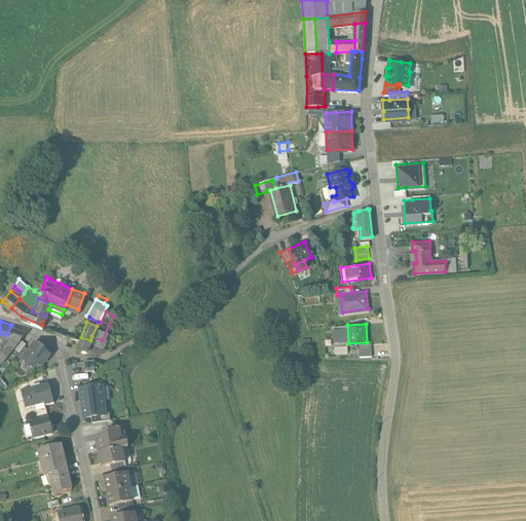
[(26,329),(11,325),(6,335),(7,335),(19,338),(26,329)]
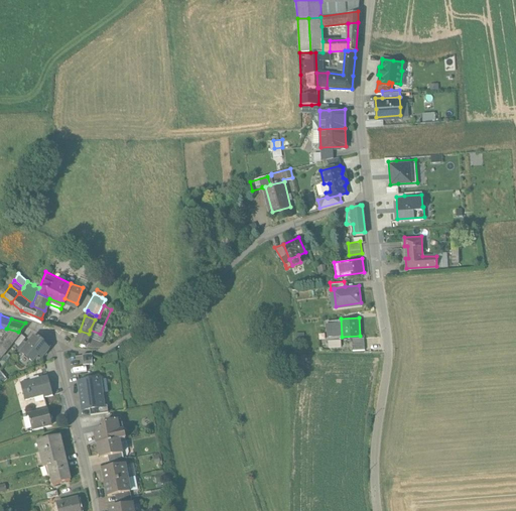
[(327,320),(329,344),(342,344),(342,337),(341,318),(327,320)]
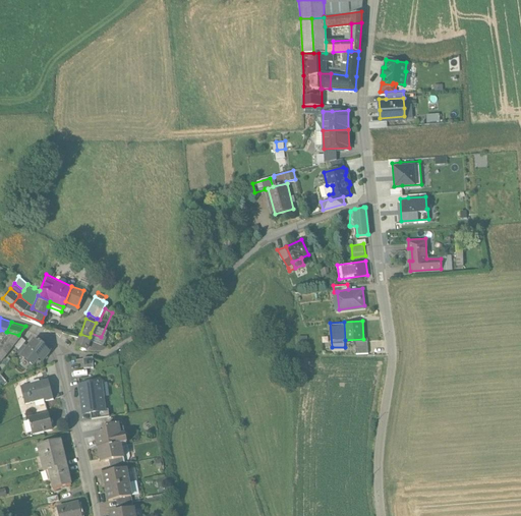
[(7,332),(0,341),(0,357),(18,335),(7,332)]
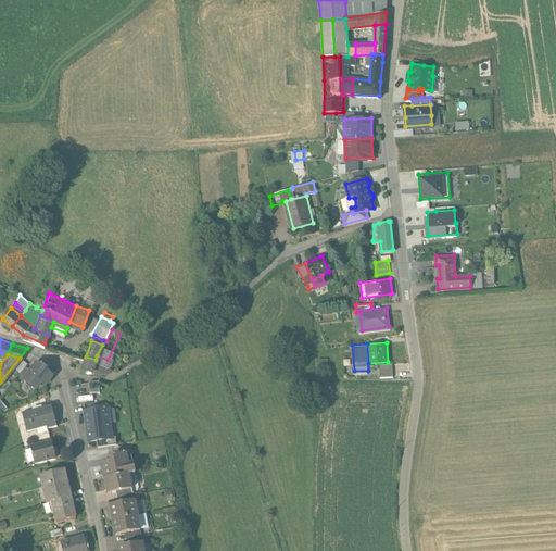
[(119,355),(112,361),(115,365),(123,361),(119,355)]
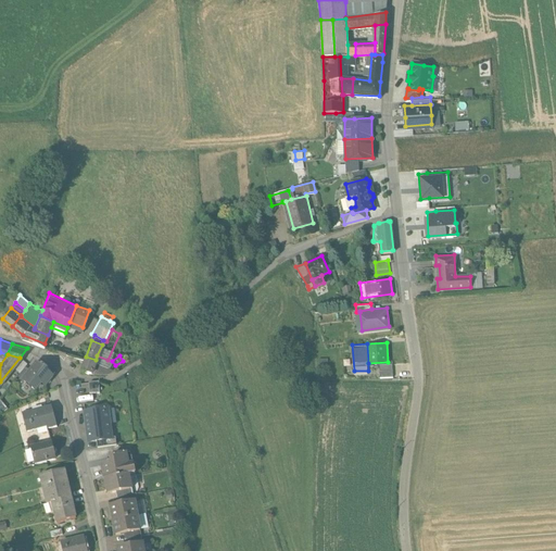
[(96,360),(86,357),(81,367),(91,370),(93,364),(96,360)]
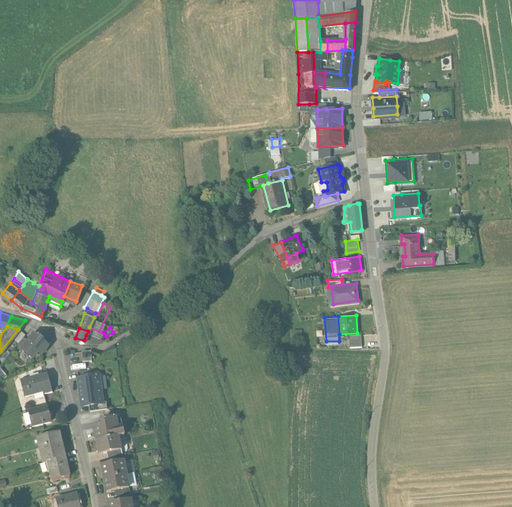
[(44,339),(33,329),(20,345),(32,354),(38,347),(44,339)]
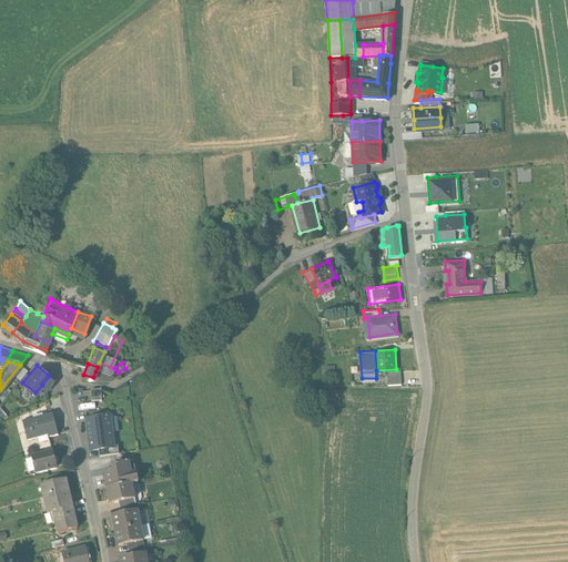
[(42,385),(47,388),(53,379),(49,376),(42,385)]
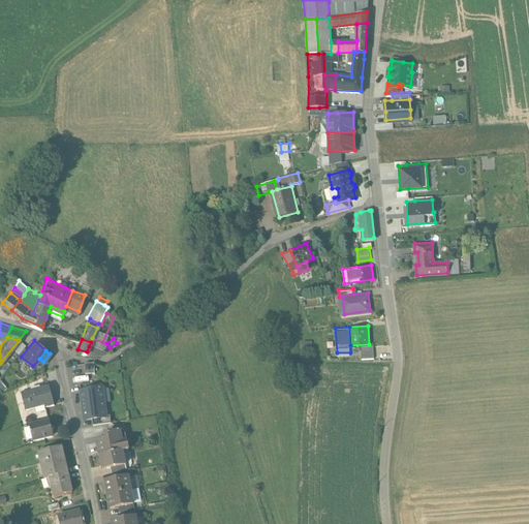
[(94,359),(85,359),(85,365),(85,369),(94,368),(94,359)]
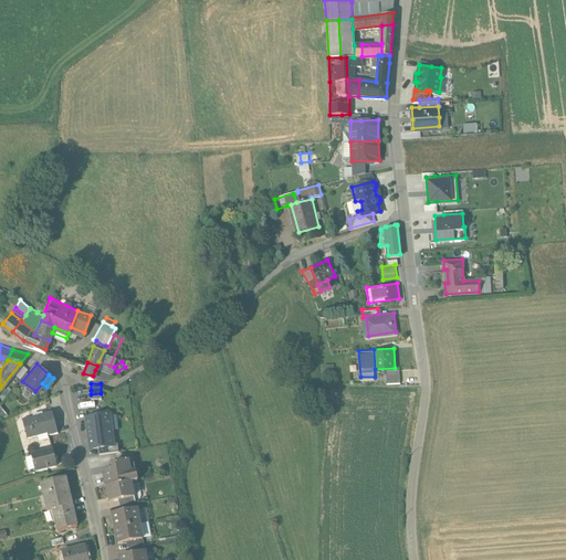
[(91,394),(75,394),(75,407),(102,405),(101,393),(91,394)]
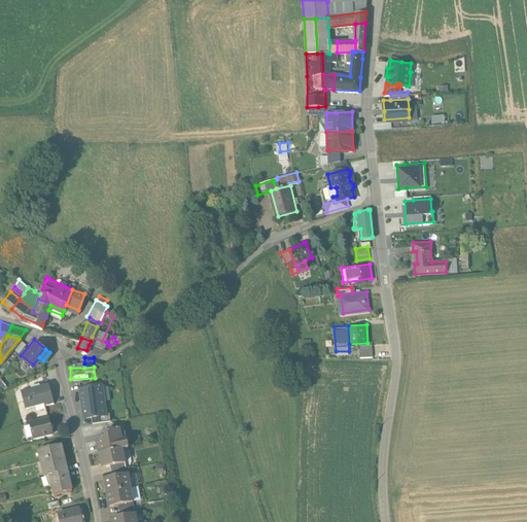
[(48,380),(21,387),(26,405),(44,399),(44,402),(54,399),(48,380)]
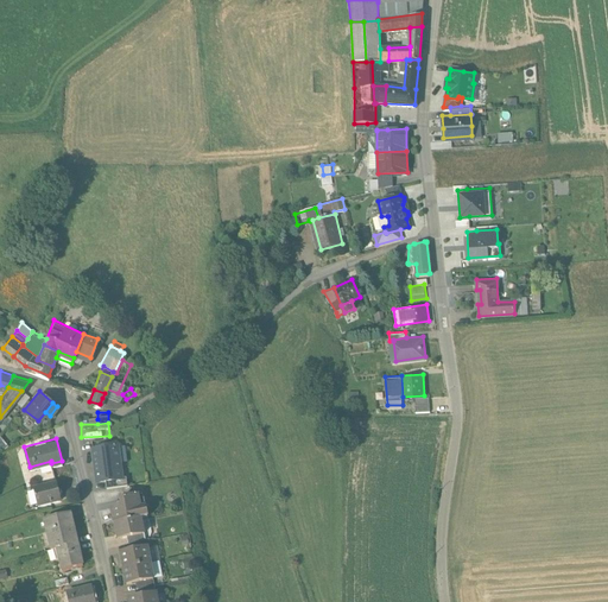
[(118,443),(93,447),(97,477),(106,476),(106,477),(121,475),(118,443)]
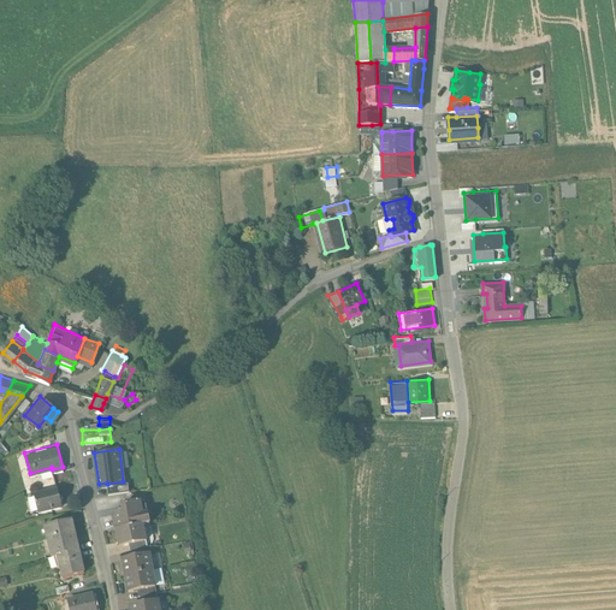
[(58,485),(34,490),(39,509),(61,503),(60,496),(63,493),(59,491),(58,485)]
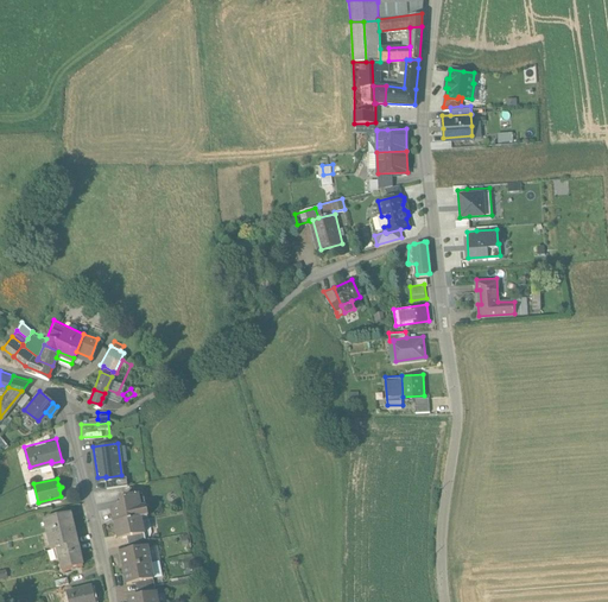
[(138,492),(121,494),(122,501),(111,504),(114,519),(140,513),(147,512),(145,501),(140,502),(138,492)]
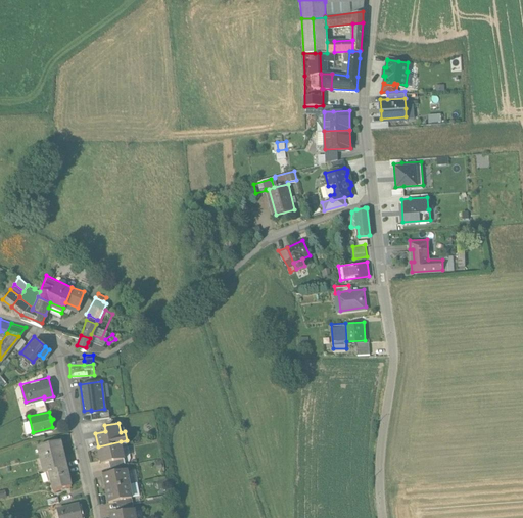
[(60,439),(39,444),(41,455),(43,455),(46,469),(49,468),(66,464),(60,439)]
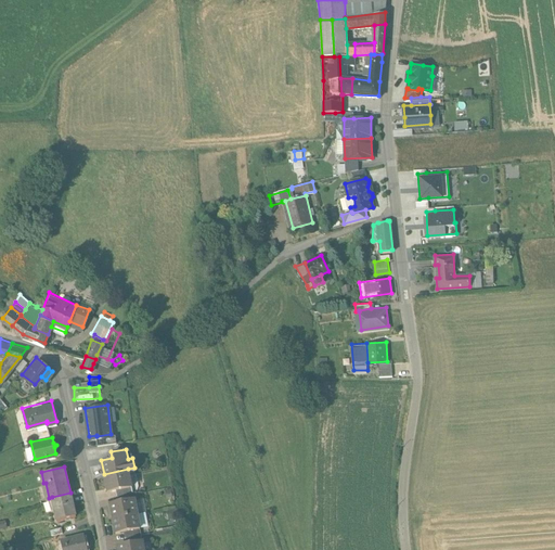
[(128,469),(104,474),(106,488),(116,486),(131,484),(128,469)]
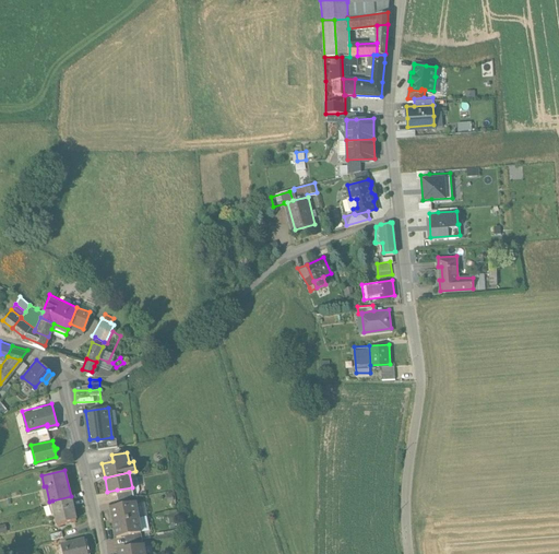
[(132,487),(117,490),(118,496),(133,494),(132,487)]
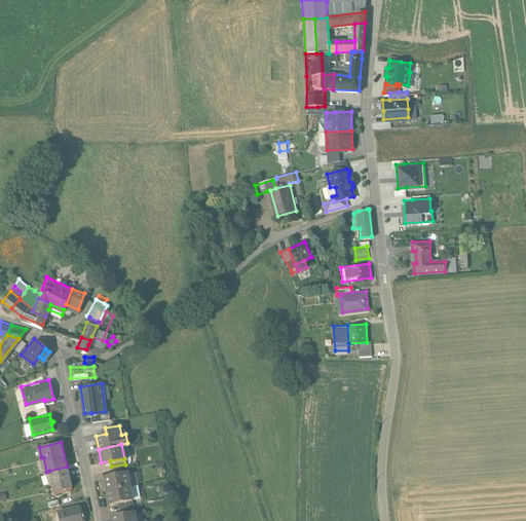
[(125,464),(111,467),(112,473),(126,470),(126,471),(129,471),(128,463),(125,464)]
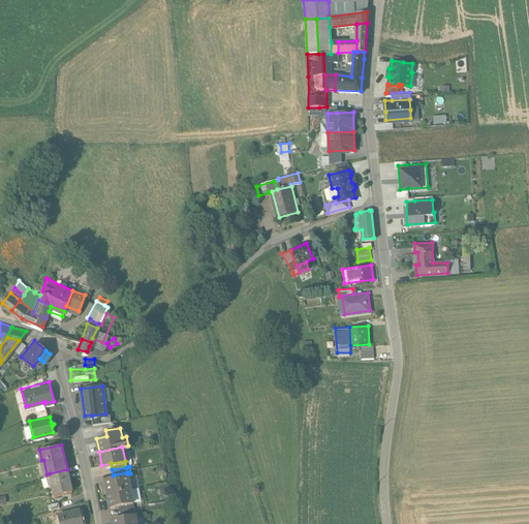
[(67,469),(50,473),(54,492),(71,488),(67,469)]
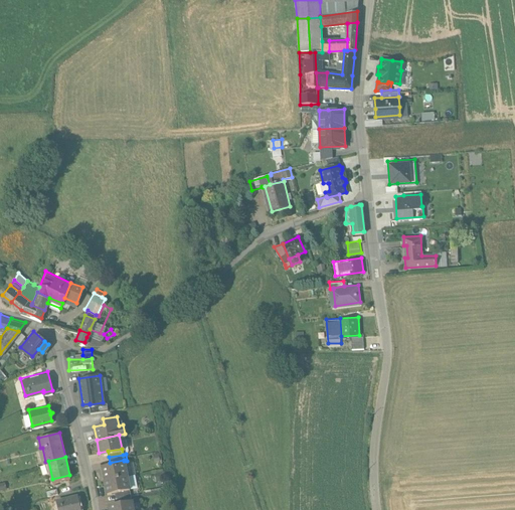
[(110,463),(101,464),(103,472),(102,472),(103,477),(104,477),(104,478),(126,474),(124,461),(124,460),(110,463)]
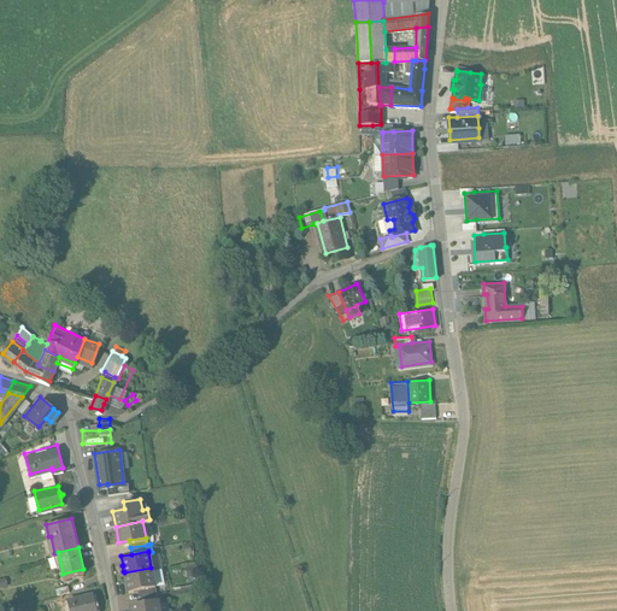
[(151,568),(124,573),(124,575),(123,575),(124,580),(125,580),(128,589),(137,587),(154,583),(151,568)]
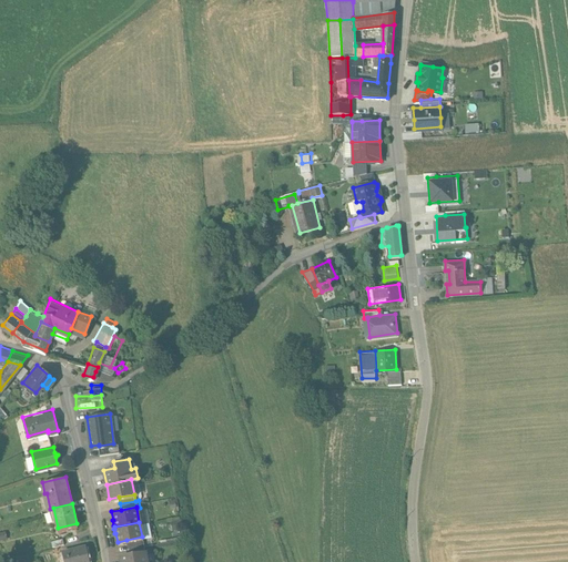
[(142,537),(127,540),(129,547),(143,543),(142,537)]
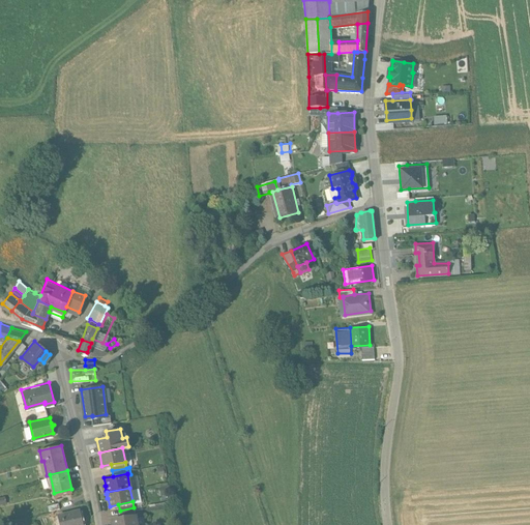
[(80,507),(54,513),(56,520),(59,520),(60,524),(74,524),(74,521),(82,519),(80,507)]
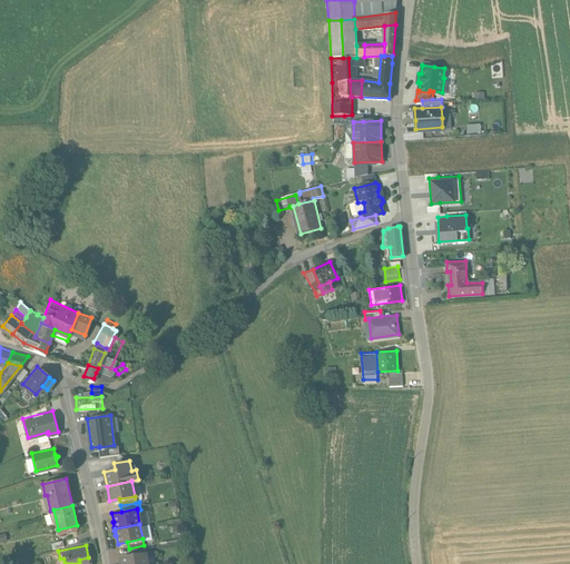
[(144,545),(129,548),(130,555),(145,552),(144,545)]
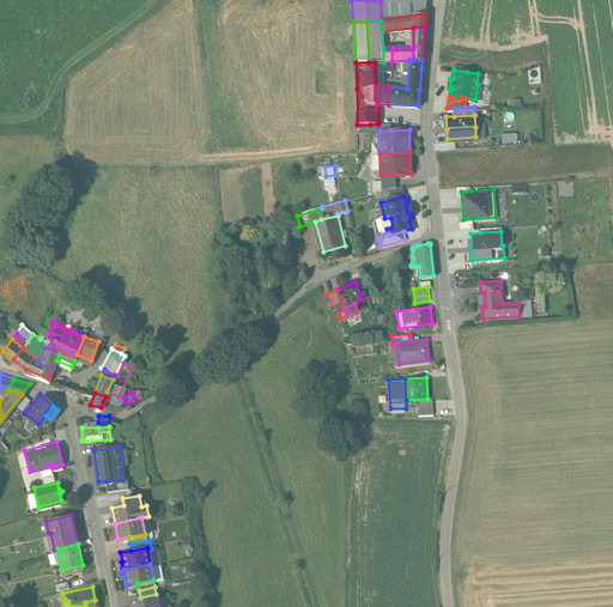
[(140,598),(129,600),(129,606),(158,606),(156,594),(140,598)]
